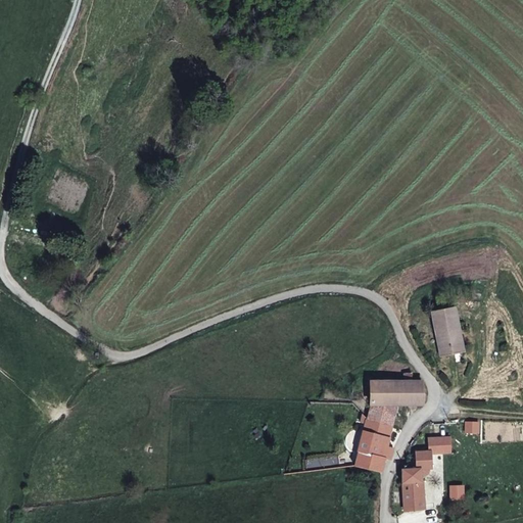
[(464,350),(454,307),(432,313),(440,355),(464,350)]
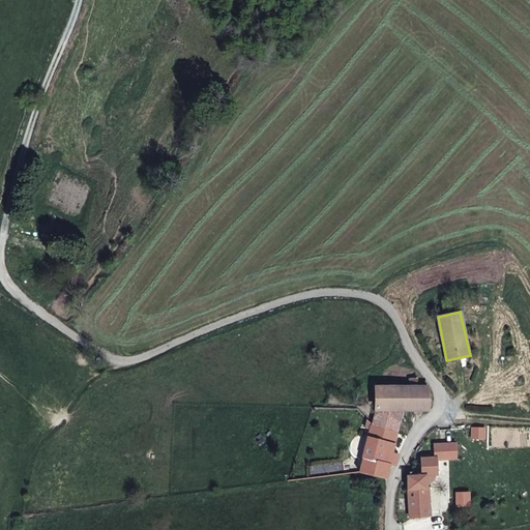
[(374,386),(375,411),(401,411),(428,411),(428,386),(374,386)]
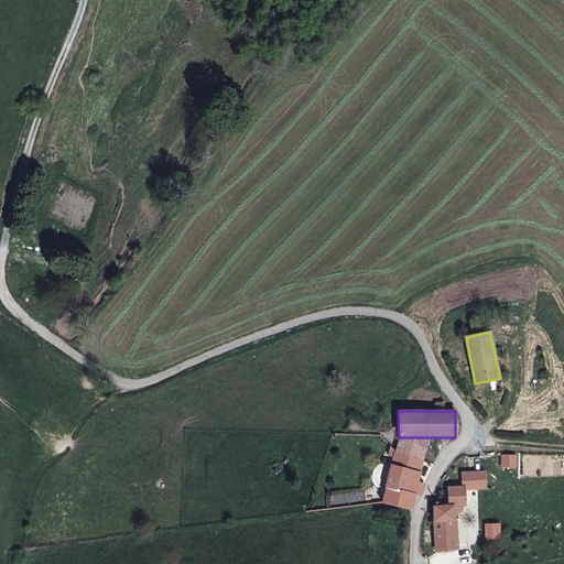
[(399,437),(396,446),(394,453),(393,456),(421,462),(426,437),(399,437)]
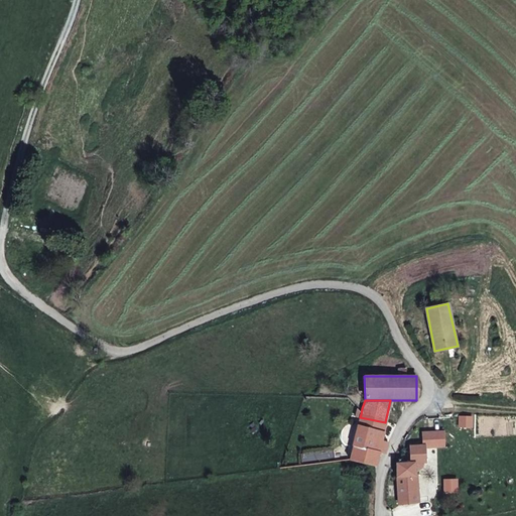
[(354,445),(351,458),(376,464),(377,461),(379,452),(382,452),(385,453),(388,441),(381,441),(374,439),(375,431),(383,434),(385,422),(360,417),(359,426),(354,445)]
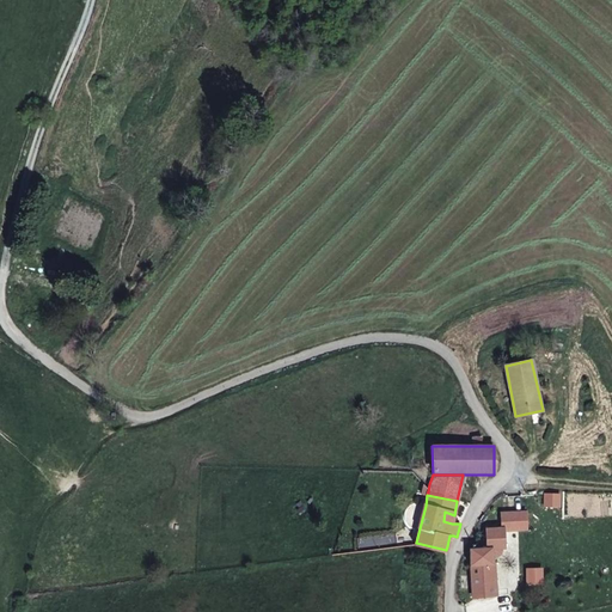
[(445,512),(444,521),(452,524),(454,515),(445,512)]
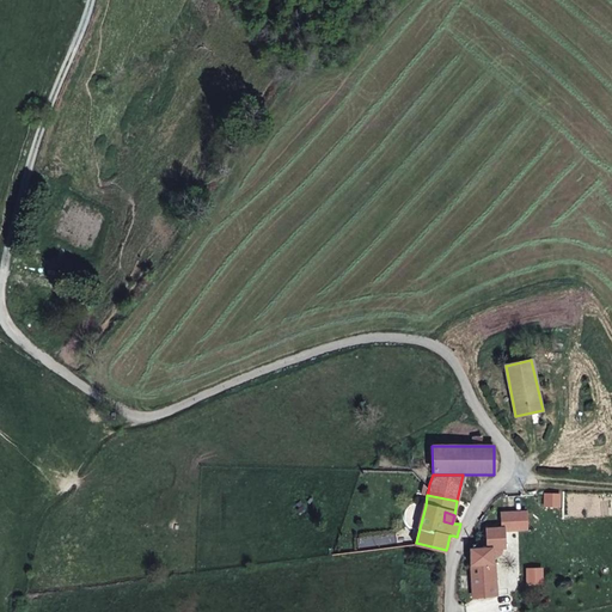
[(527,512),(503,513),(503,525),(508,525),(508,528),(527,528),(527,512)]
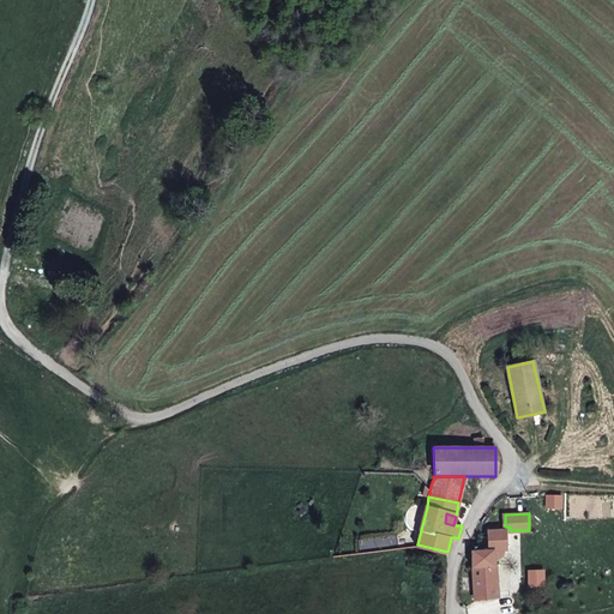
[(488,530),(489,549),(493,548),(494,558),(495,558),(497,558),(498,558),(499,557),(500,555),(501,554),(501,552),(503,551),(503,548),(507,548),(506,529),(488,530)]
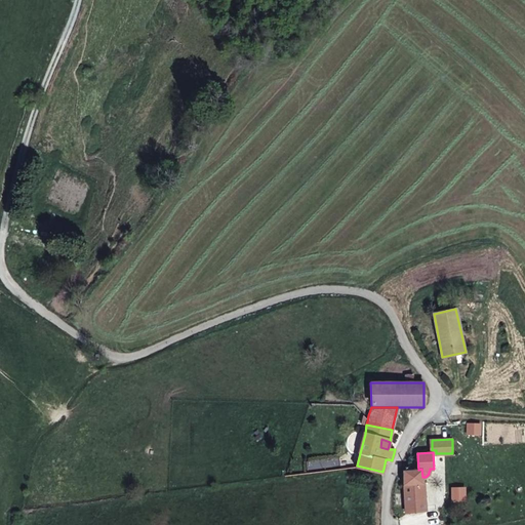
[(405,484),(407,512),(427,510),(422,477),(421,469),(418,470),(404,470),(403,485),(405,484)]
